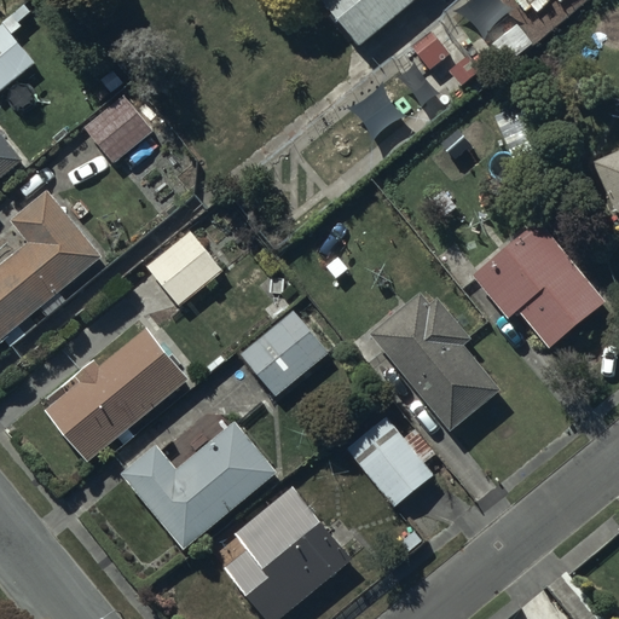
[(318,0),(317,1),(357,50),(417,0),(318,0)]
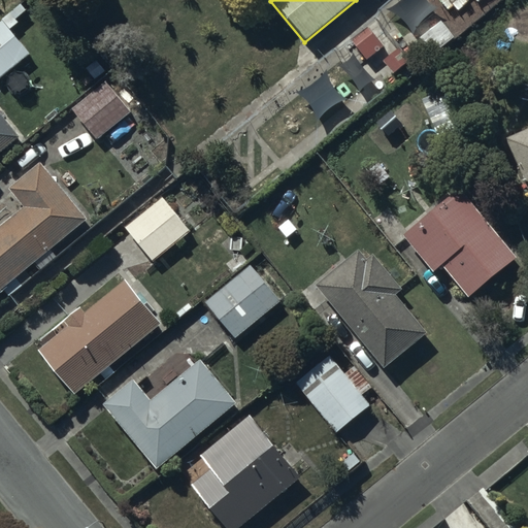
[(27,10),(22,3),(0,22),(0,77),(31,53),(11,28),(20,21),(18,19),(27,10)]
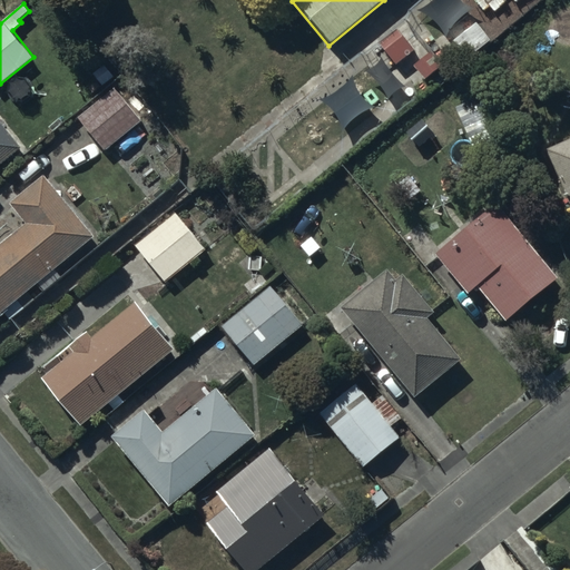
[(474,29),(449,48),(462,66),(489,47),(474,29)]
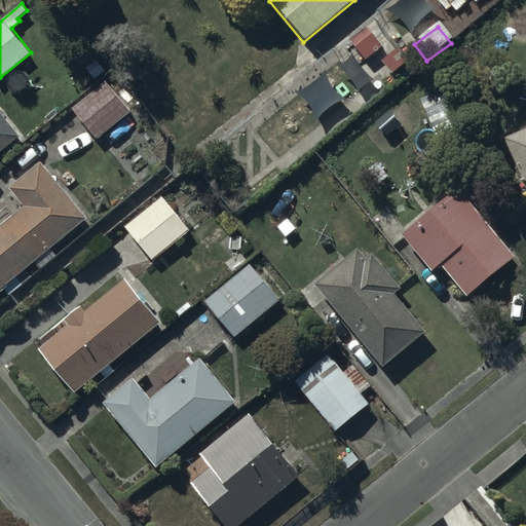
[(384,48),(369,30),(352,44),(368,63),(384,48)]
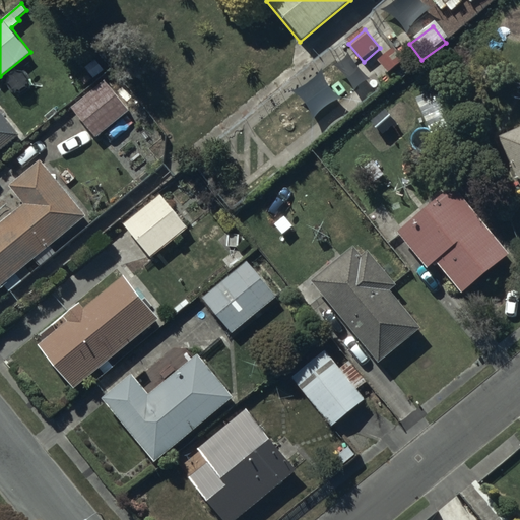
[(129,109),(105,80),(72,107),(96,136),(129,109)]
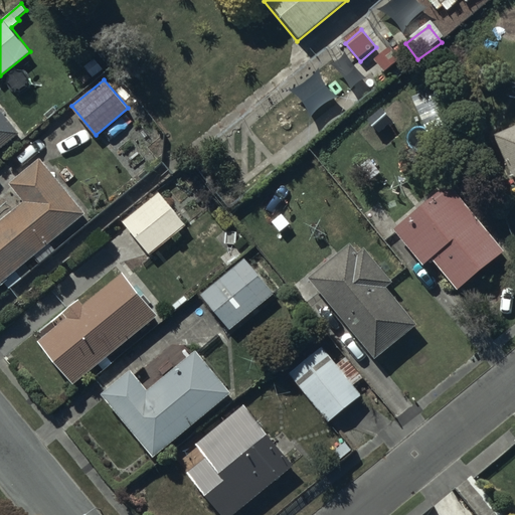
[(0,147),(20,130),(0,105),(0,147)]
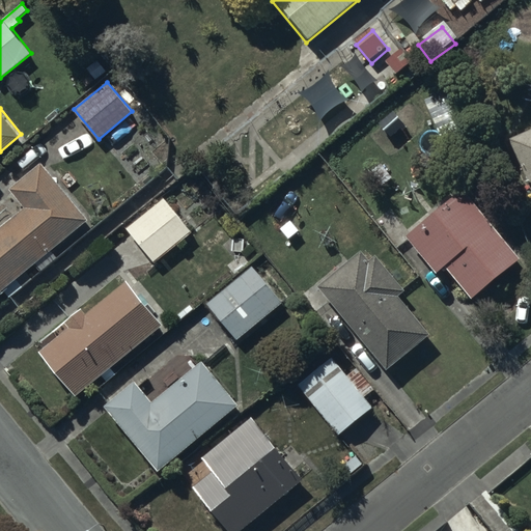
[(530,128),(510,137),(530,185),(530,128)]
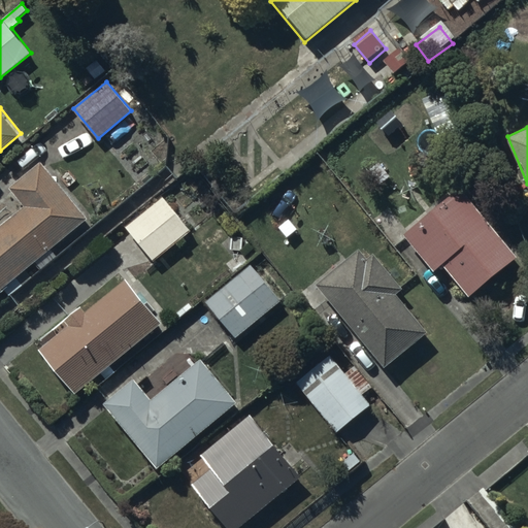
[(88,218),(41,162),(10,188),(25,205),(0,225),(0,289),(3,287),(9,294),(21,284),(15,277),(88,218)]
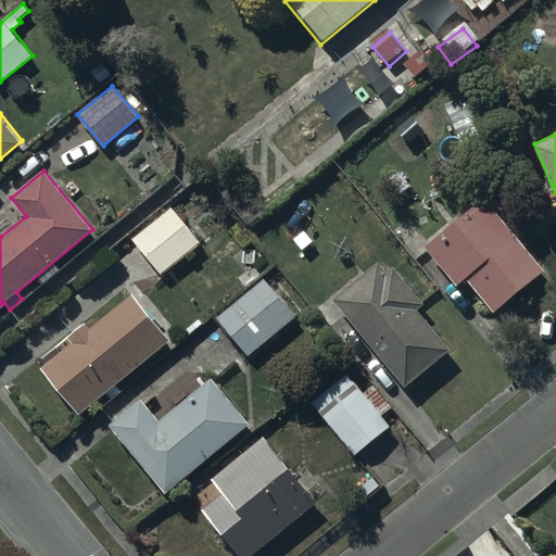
[(489,196),(426,243),(457,283),(467,277),(493,311),(546,270),(489,196)]
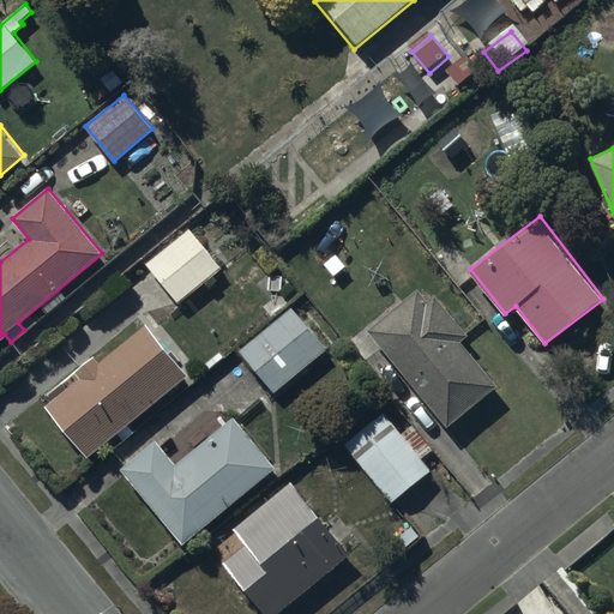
[(191,228),(146,264),(179,304),(222,268),(191,228)]
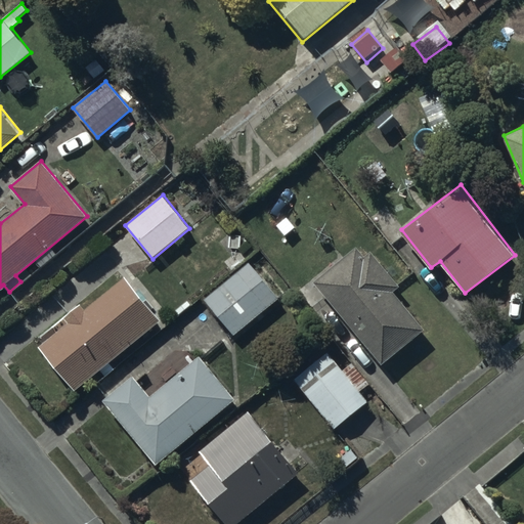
[(356,245),(314,278),(382,363),(426,330),(394,290),(399,286),(373,251),(365,256),(356,245)]
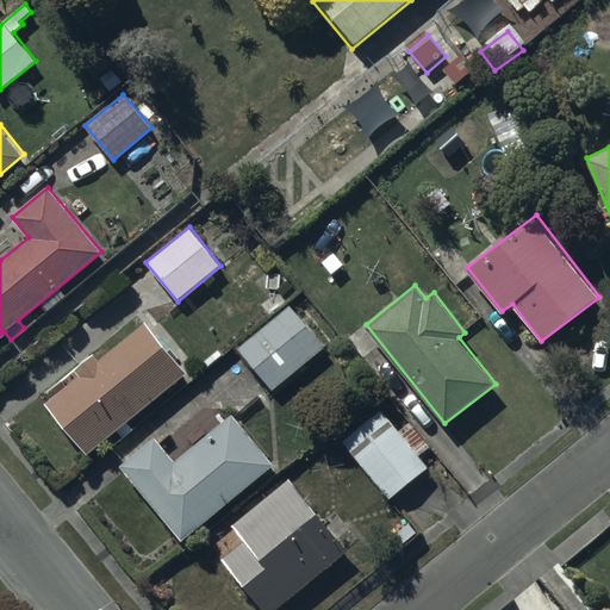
[(325,349),(291,306),(237,348),(272,391),(325,349)]
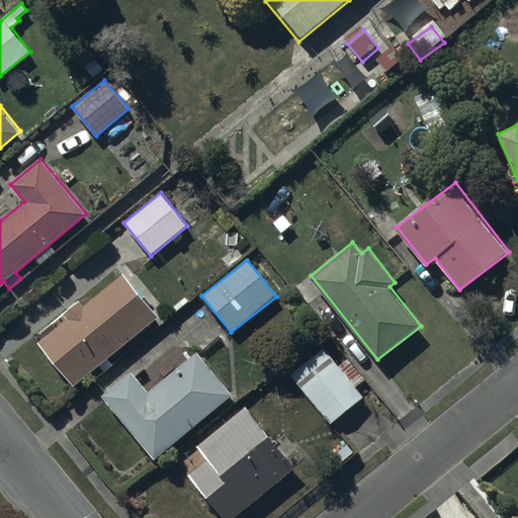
[(159,318),(123,272),(85,304),(82,299),(64,314),(69,320),(39,342),(73,384),(159,318)]
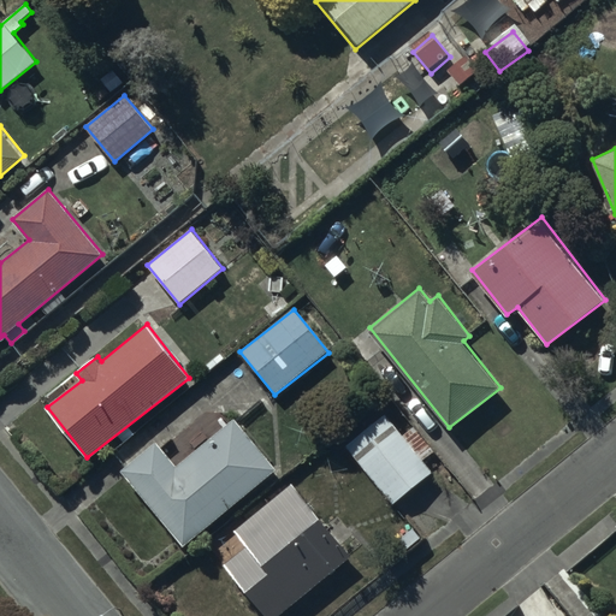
[(277,468),(236,418),(177,467),(158,444),(123,473),(183,546),(277,468)]
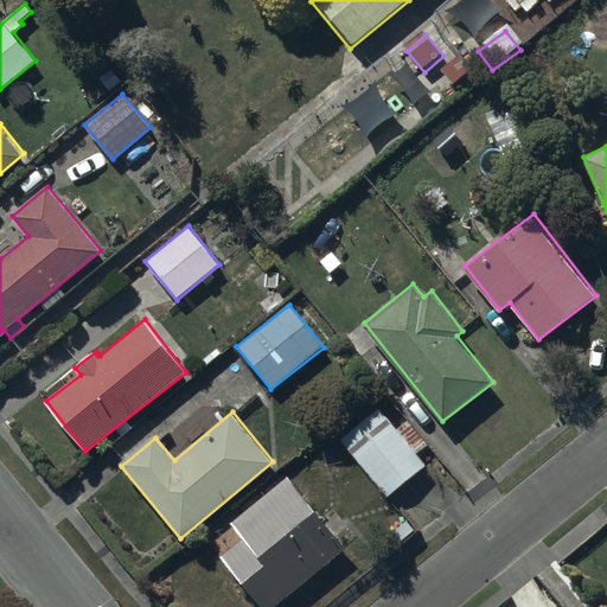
[(427,470),(381,413),(343,443),(368,474),(382,492),(388,500),(427,470)]
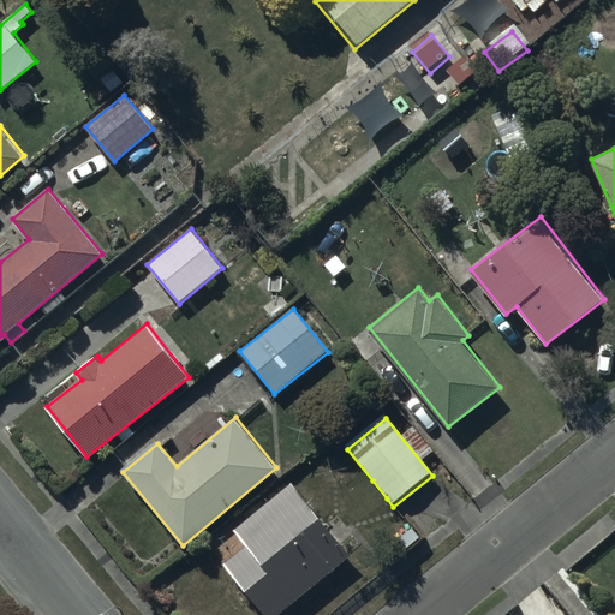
[(263,614),(285,614),(351,559),(305,507),(323,491),(309,475),(293,488),(290,485),(234,533),(249,549),(225,569),(263,614)]
